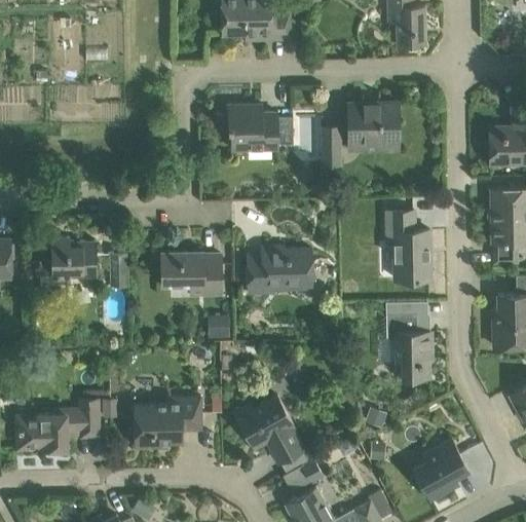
[(221,0),(223,35),(257,35),(257,41),(290,40),(289,13),(273,13),(272,0),(221,0)]
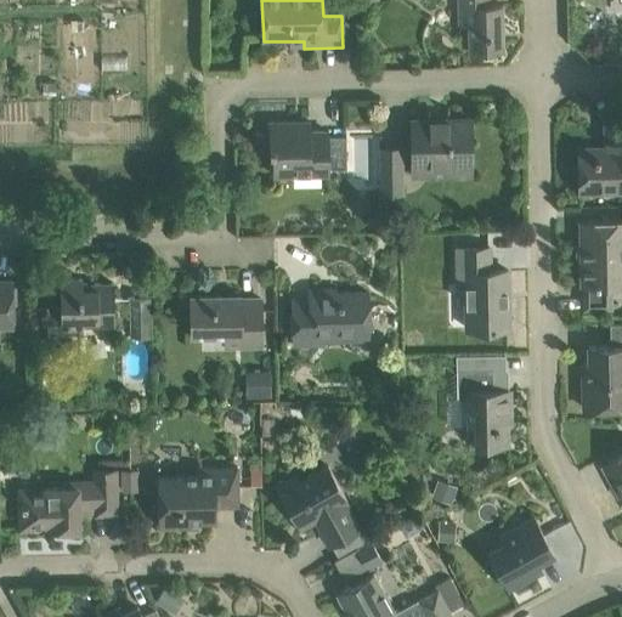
[(469,27),(469,54),(503,52),(502,9),(490,9),(490,0),(456,0),(457,27),(469,27)]
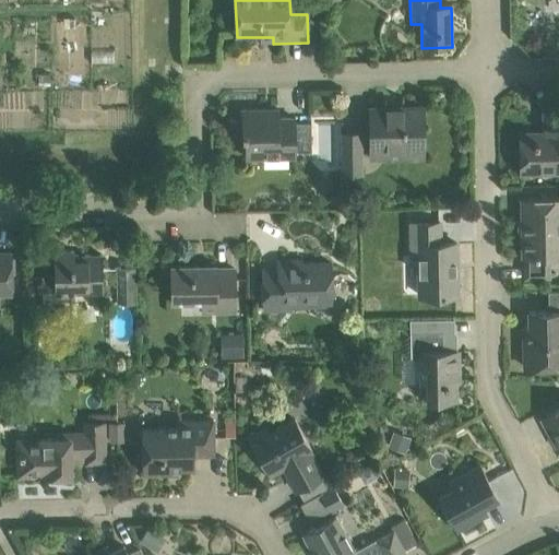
[(369,111),(370,133),(370,162),(424,161),(423,110),(369,111)]
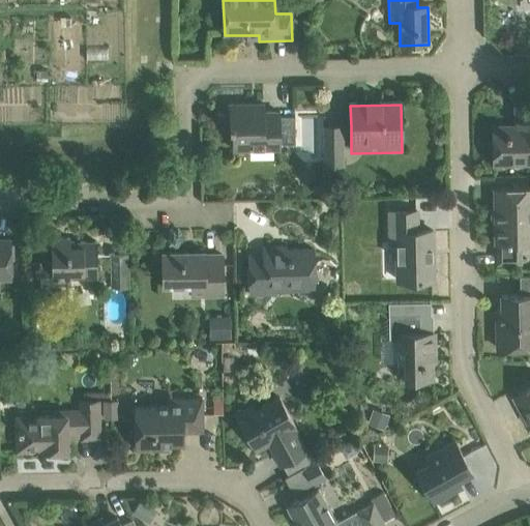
[(280,152),(280,145),(293,145),(292,118),(280,118),(280,115),(264,115),(264,107),(230,108),(230,132),(233,132),(234,153),(280,152)]
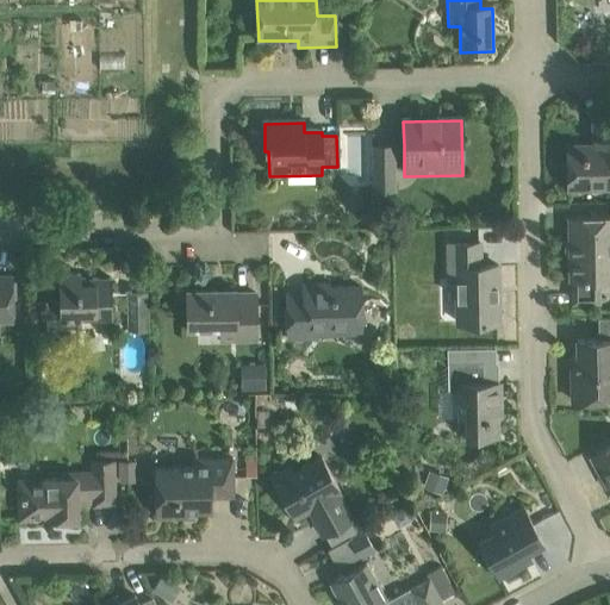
[(595,149),(568,149),(568,192),(609,191),(609,124),(593,125),(595,149)]
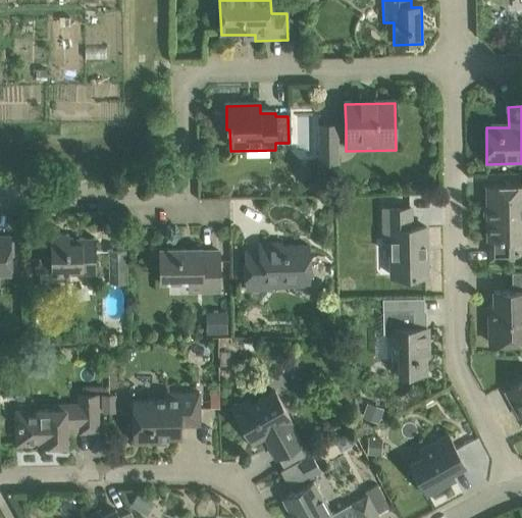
[(319,124),(319,165),(337,165),(337,124),(319,124)]
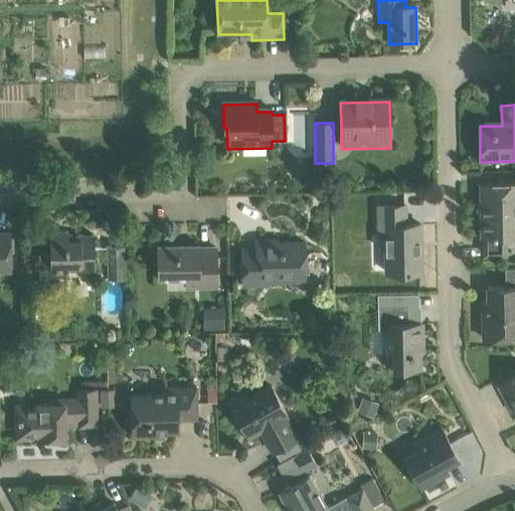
[(514,185),(481,186),(482,238),(514,237),(514,185)]
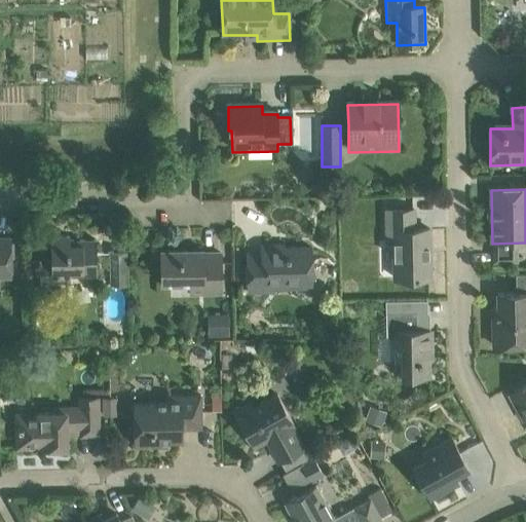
[(386,245),(392,245),(393,281),(430,281),(429,232),(414,232),(414,213),(386,214),(386,245)]
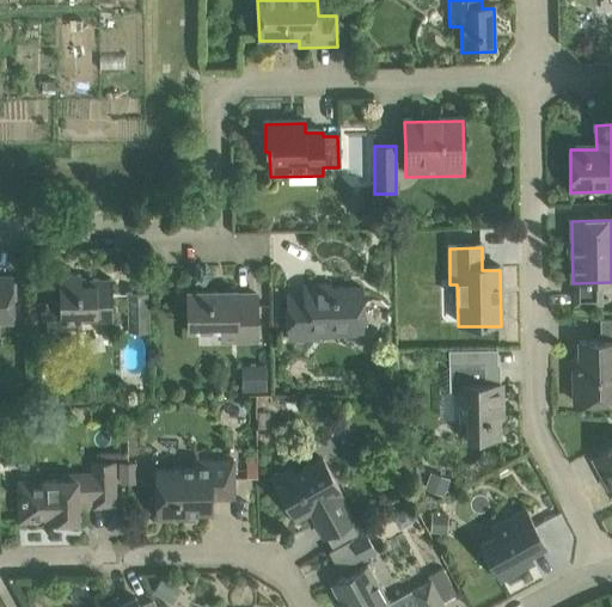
[(47,307),(48,331),(81,330),(81,325),(112,325),(112,282),(81,283),(81,279),(60,279),(60,307),(47,307)]
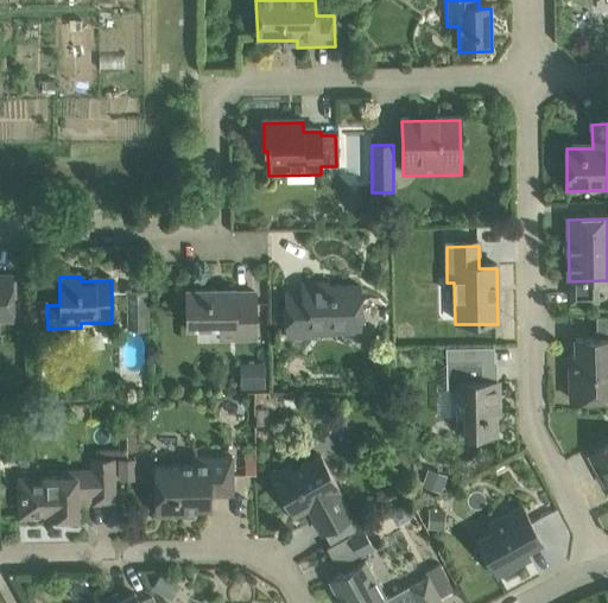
[(0,322),(13,323),(12,278),(0,278),(0,322)]
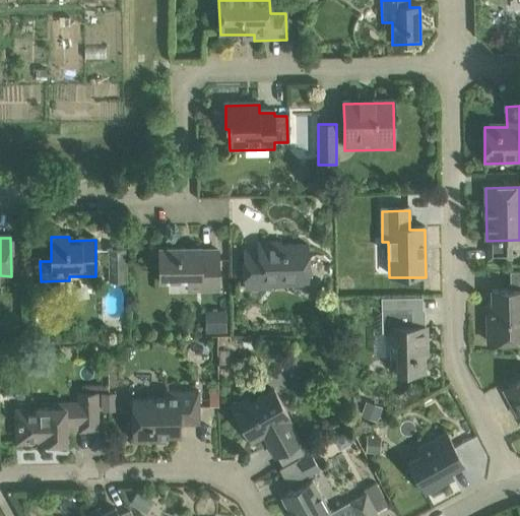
[(486,242),(486,262),(512,261),(511,241),(486,242)]
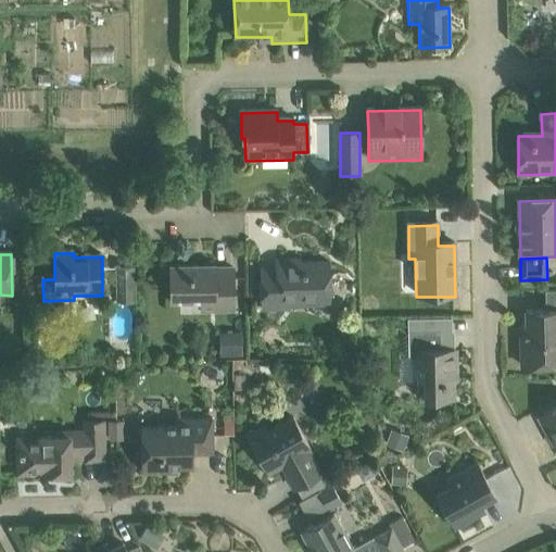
[(277,272),(262,272),(263,313),(289,312),(288,301),(329,300),(329,264),(288,265),(288,263),(277,263),(277,272)]
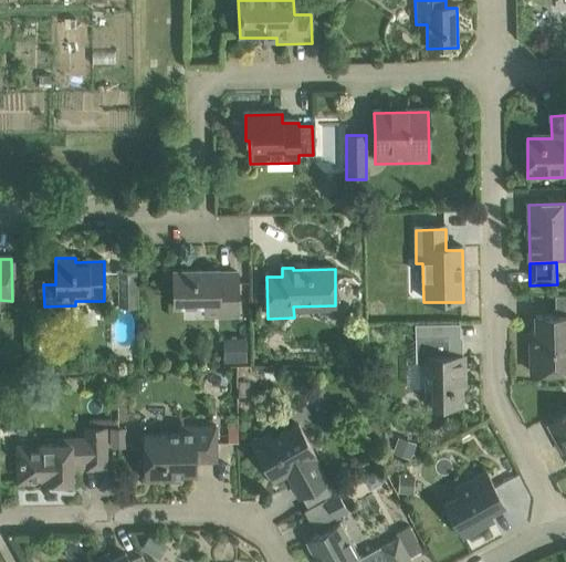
[(116,272),(117,309),(136,309),(136,272),(116,272)]
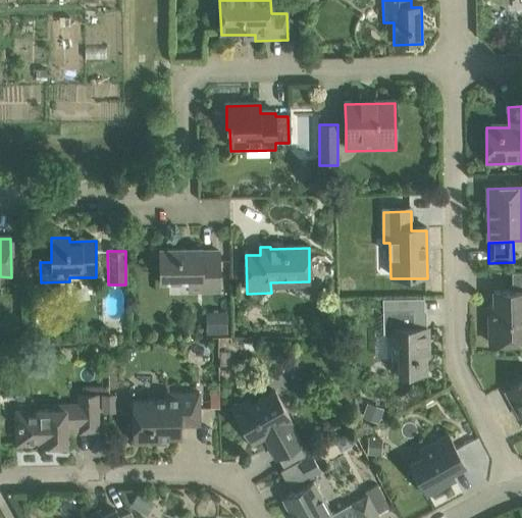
[(201,283),(201,294),(219,294),(218,254),(202,254),(202,252),(160,252),(161,285),(201,283)]
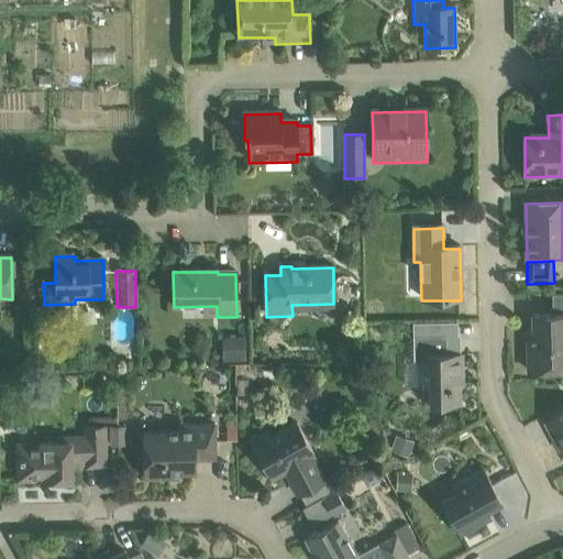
[(562,296),(552,297),(552,317),(532,317),(533,332),(528,332),(529,373),(562,372),(562,296)]
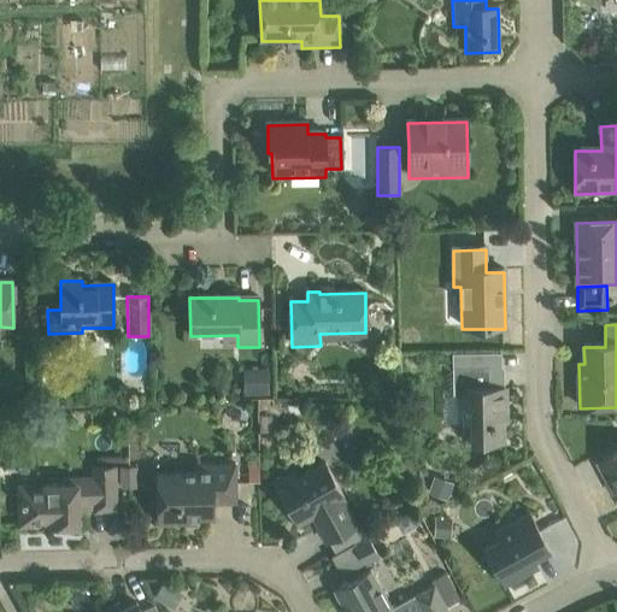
[(504,445),(504,424),(506,424),(506,390),(489,390),(489,370),(452,371),(453,399),(464,399),(465,425),(471,425),(472,445),(504,445)]
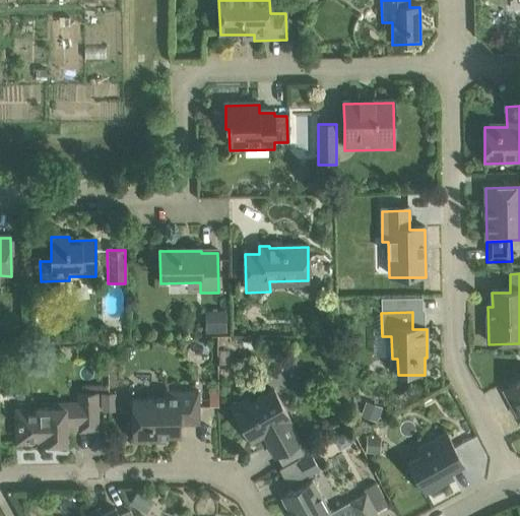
[(519,384),(504,393),(513,408),(517,405),(519,411),(519,384)]
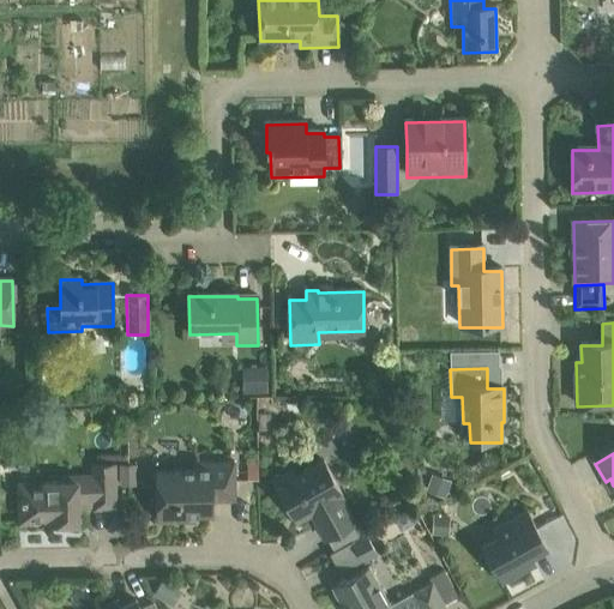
[(275,483),(298,525),(312,517),(325,542),(356,525),(342,500),(345,499),(324,462),(298,476),(295,471),(275,483)]
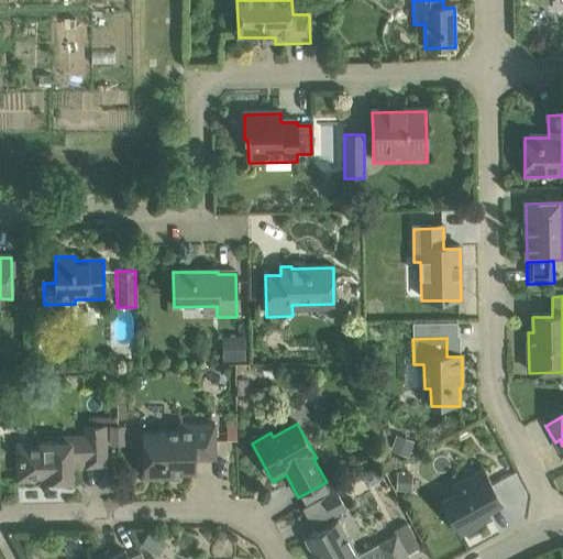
[(196,462),(216,461),(214,426),(177,426),(177,433),(143,434),(144,481),(179,480),(179,475),(196,475),(196,462)]
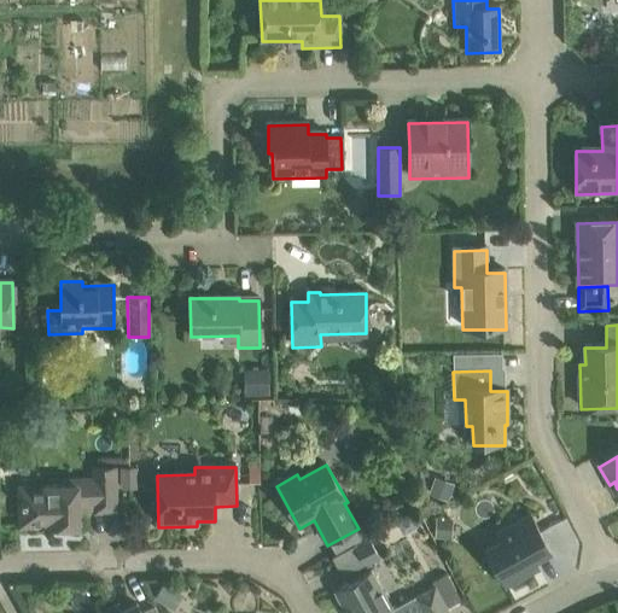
[(95,471),(95,480),(60,482),(60,488),(18,489),(19,529),(45,529),(45,530),(79,529),(79,501),(95,501),(95,514),(116,514),(115,471),(95,471)]
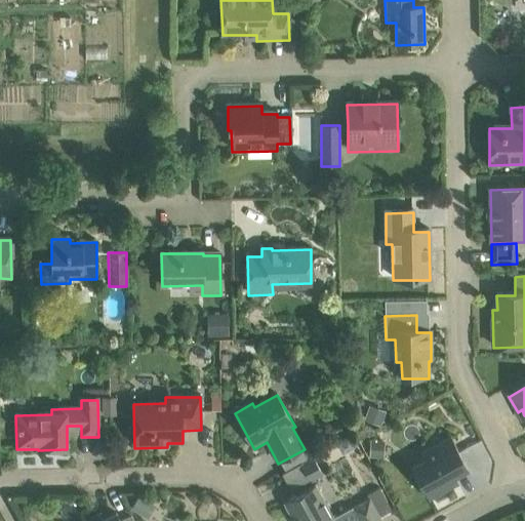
[(363,419),(376,426),(381,413),(368,407),(363,419)]
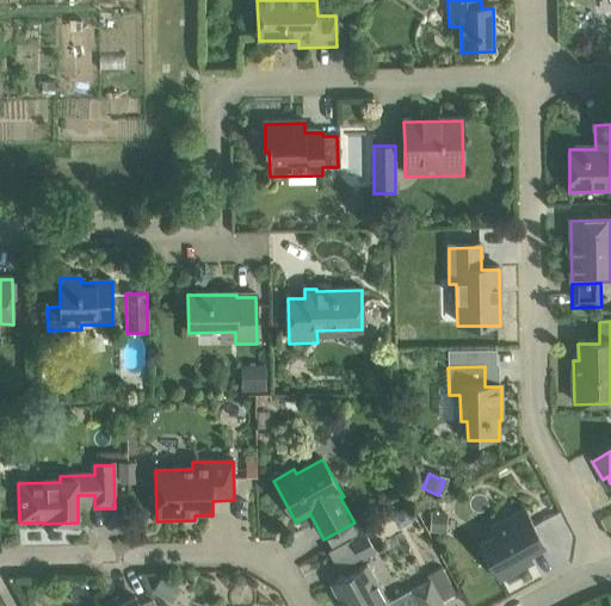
[(532,564),(528,557),(544,548),(524,512),(493,529),(495,535),(479,544),(500,582),(532,564)]
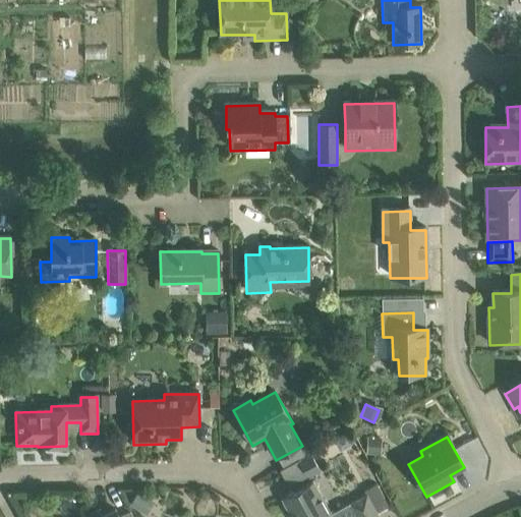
[(382,439),(366,438),(366,452),(367,454),(381,455),(382,439)]
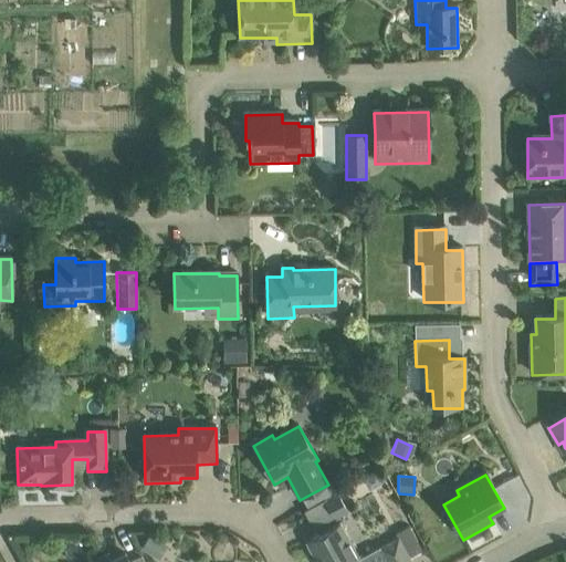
[(324,502),(304,513),(314,532),(334,521),(324,502)]
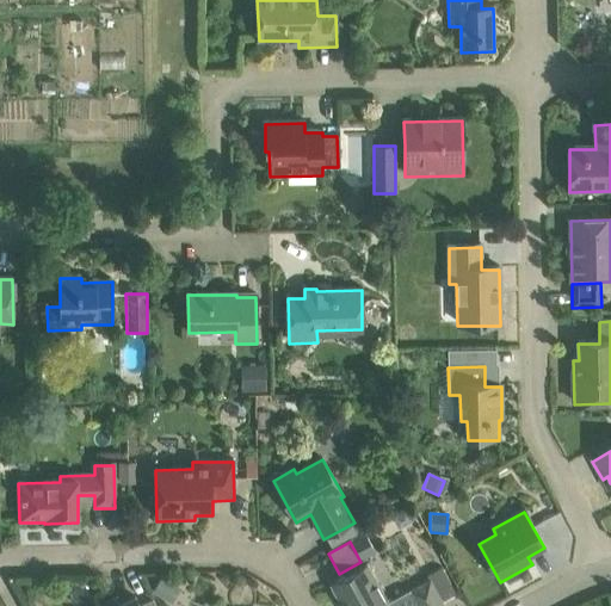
[(331,586),(341,605),(388,605),(366,567),(331,586)]
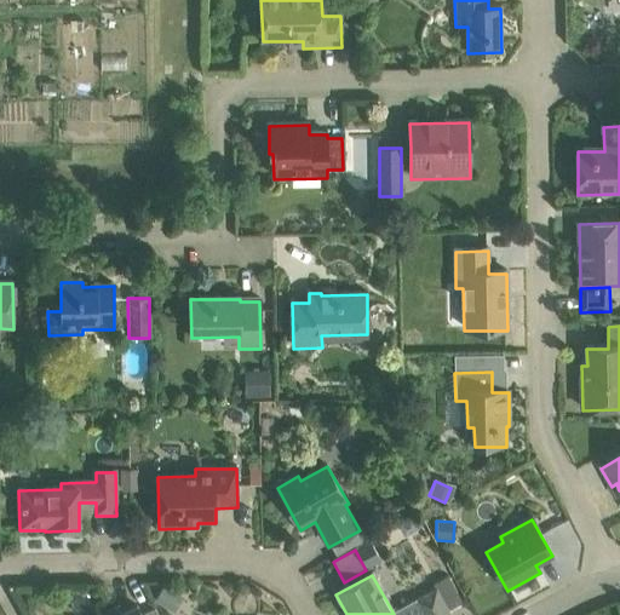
[(432,587),(434,588),(413,601),(420,614),(451,614),(449,613),(463,605),(448,579),(443,581),(442,580),(432,585),(434,586),(432,587)]
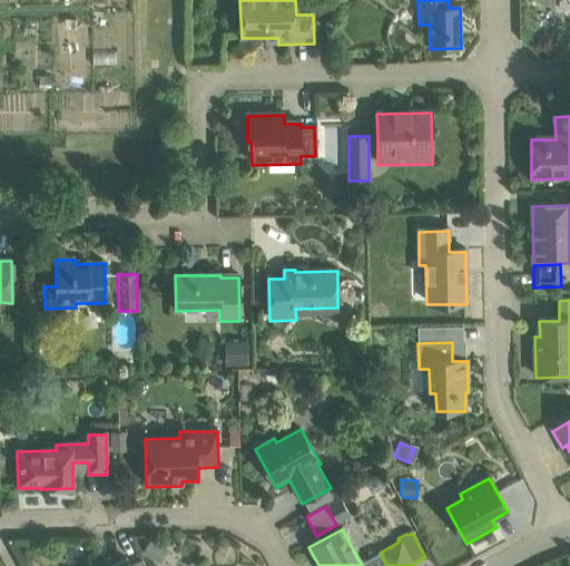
[(141,553),(159,564),(168,550),(150,539),(141,553)]
